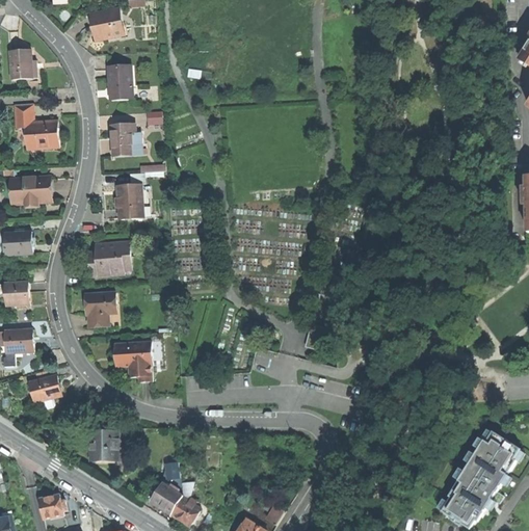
[(107,40),(124,35),(117,9),(89,16),(93,29),(96,41),(106,37),(107,40)]
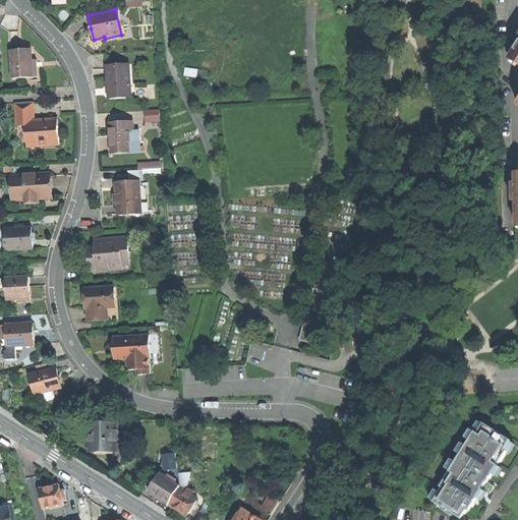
[(517,43),(509,58),(517,63),(517,43)]
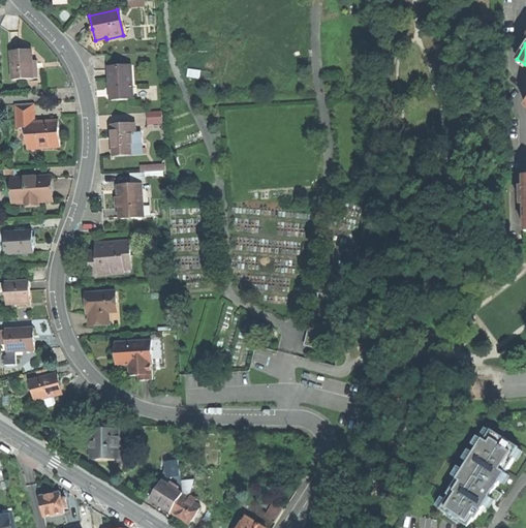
[(7,51),(9,80),(30,79),(29,61),(29,50),(7,51)]
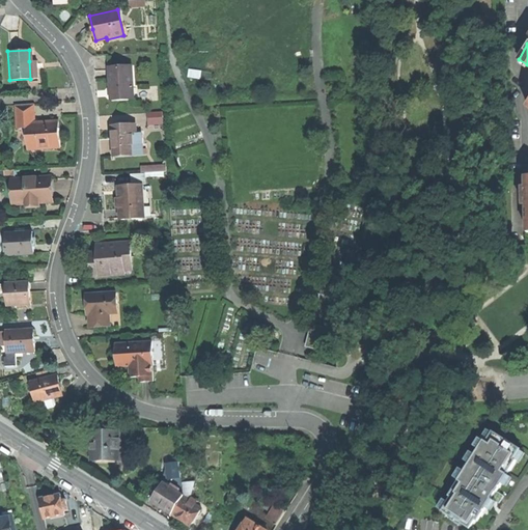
[(109,99),(132,98),(130,66),(107,67),(108,84),(109,99)]
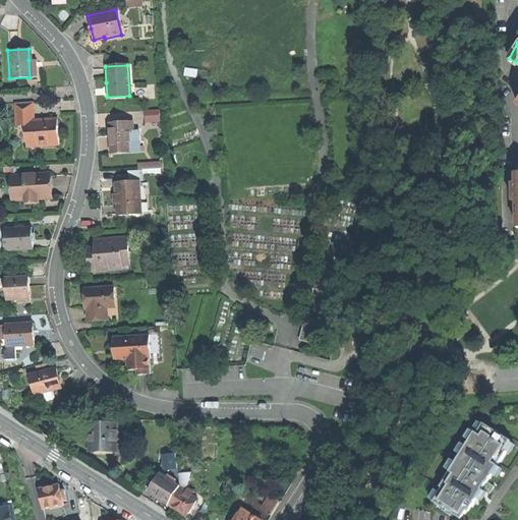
[(12,103),(13,125),(23,125),(24,147),(56,146),(55,133),(55,119),(32,120),(31,102),(12,103)]
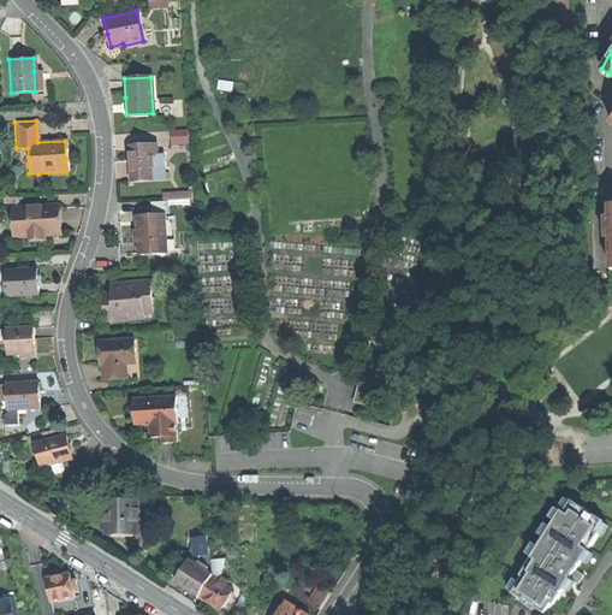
[(185,141),(184,128),(170,129),(170,142),(185,141)]
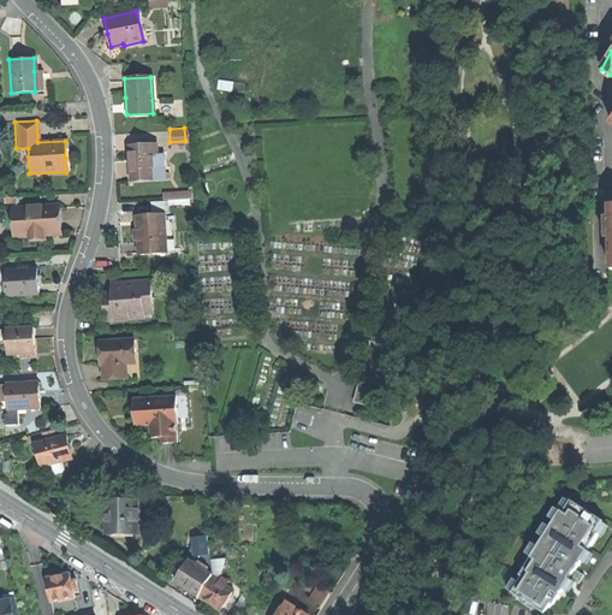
[(129,164),(129,181),(153,179),(152,157),(155,155),(154,145),(128,146),(129,164)]
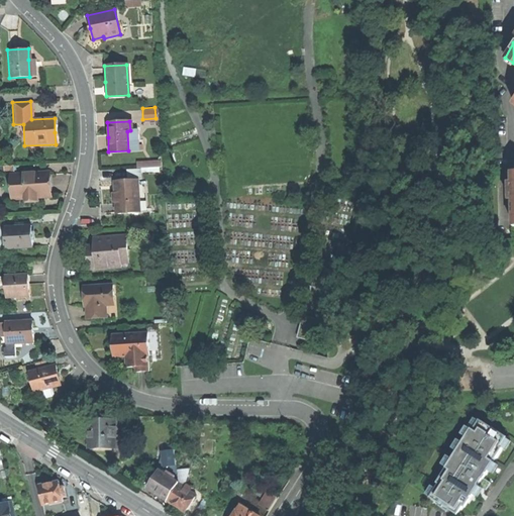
[(137,130),(130,130),(127,131),(128,150),(138,149),(137,130)]
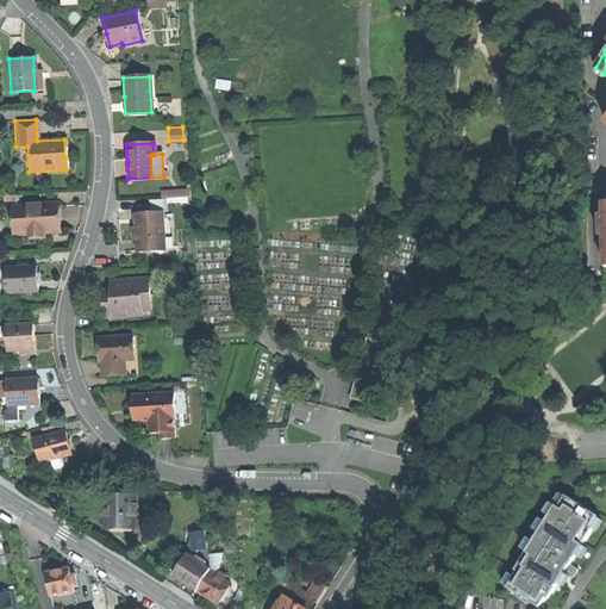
[(42,232),(55,232),(54,217),(52,204),(14,206),(11,206),(12,235),(27,234),(42,232)]
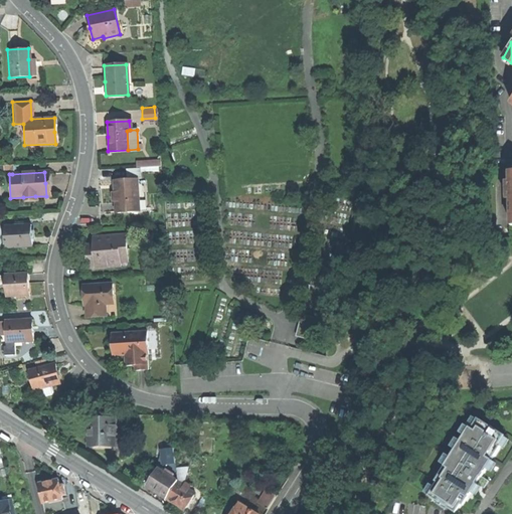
[(144,178),(137,179),(138,200),(139,210),(146,210),(144,178)]
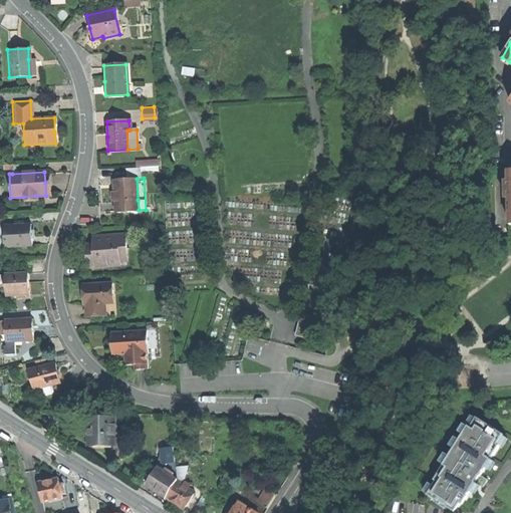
[(115,201),(116,212),(135,211),(134,200),(138,200),(137,179),(114,180),(114,186),(115,201)]
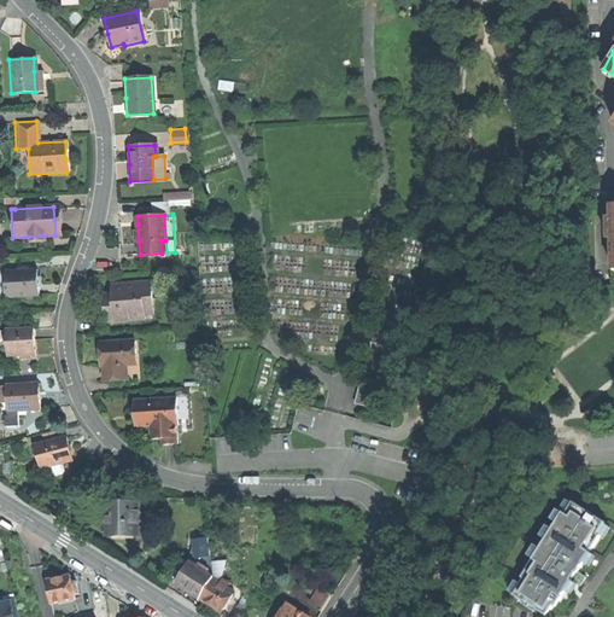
[(5,296),(36,295),(36,283),(35,269),(3,271),(5,296)]
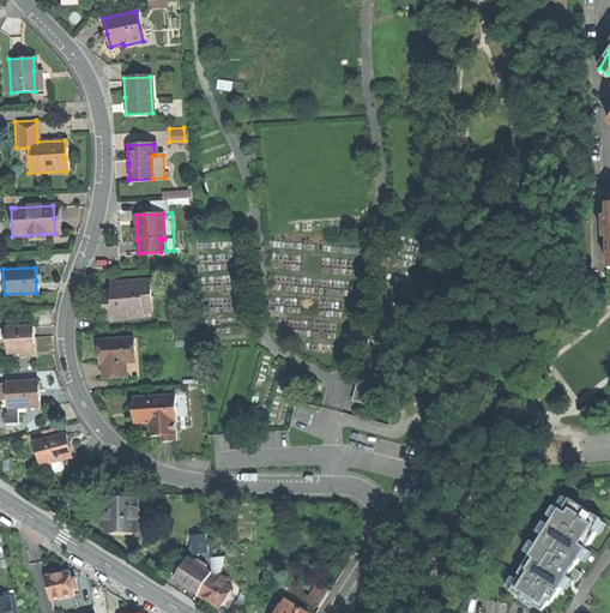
[(103,318),(140,316),(139,295),(149,295),(148,278),(109,281),(110,298),(102,299),(102,310),(103,318)]
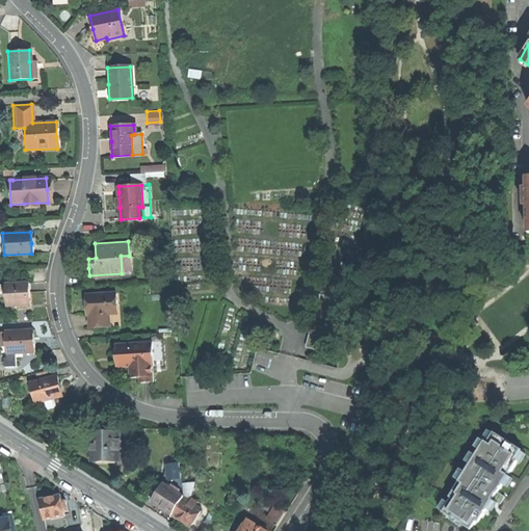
[(25,303),(28,303),(27,293),(27,282),(2,284),(4,304),(16,304),(25,303)]
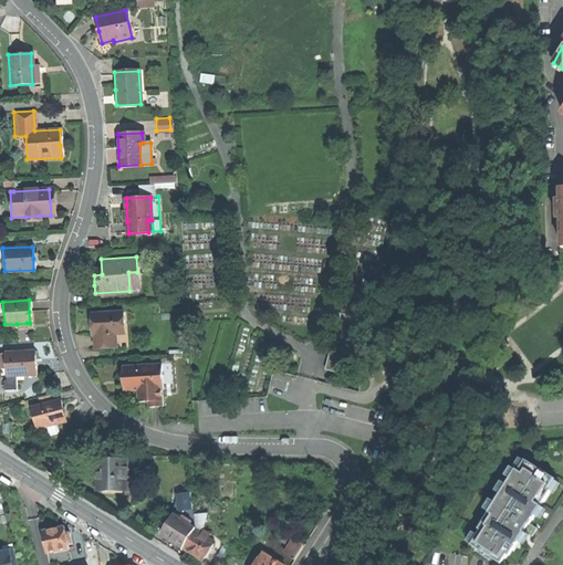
[(93,333),(94,347),(115,346),(114,333),(124,332),(123,311),(90,313),(91,325),(91,333),(93,333)]
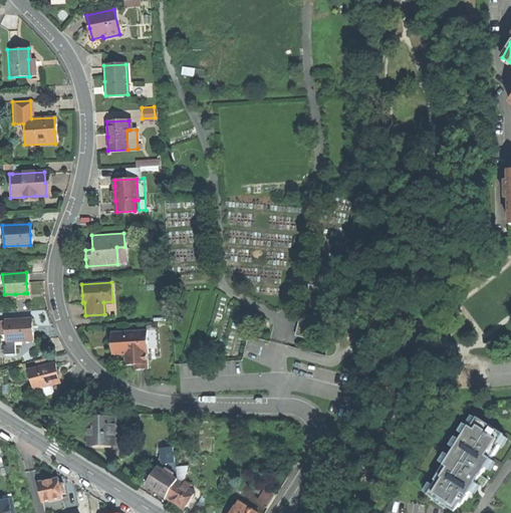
[(113,314),(112,301),(103,302),(104,314),(113,314)]
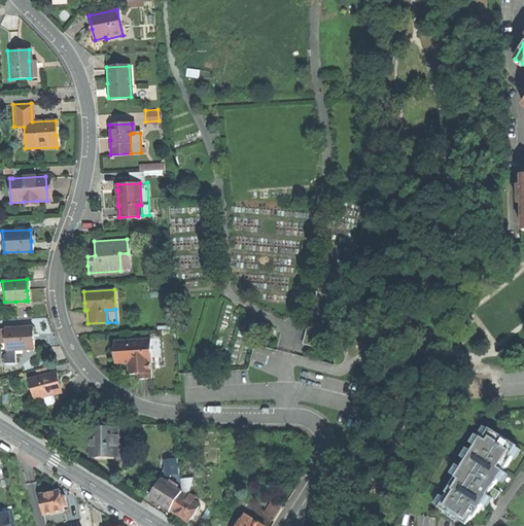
[(325,326),(307,323),(305,331),(313,334),(311,345),(321,347),(325,326)]
